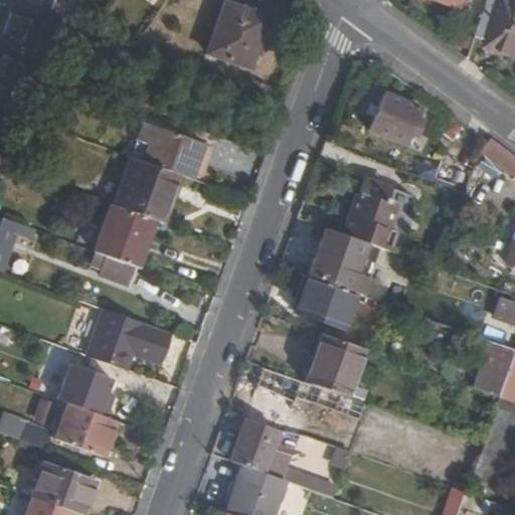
[(247,63),(266,13),(230,0),(223,0),(206,48),(247,63)]
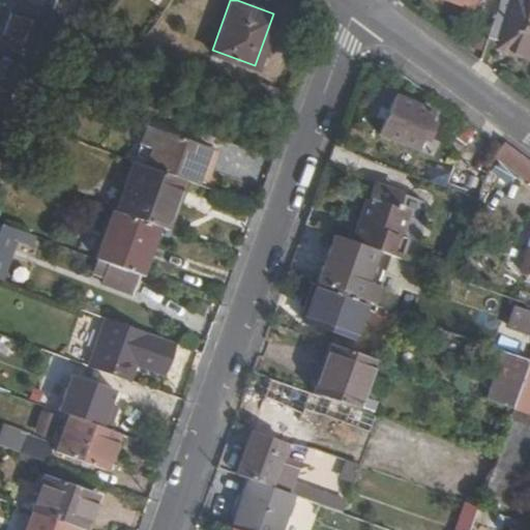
[(445,0),(471,9),(474,0),(445,0)]
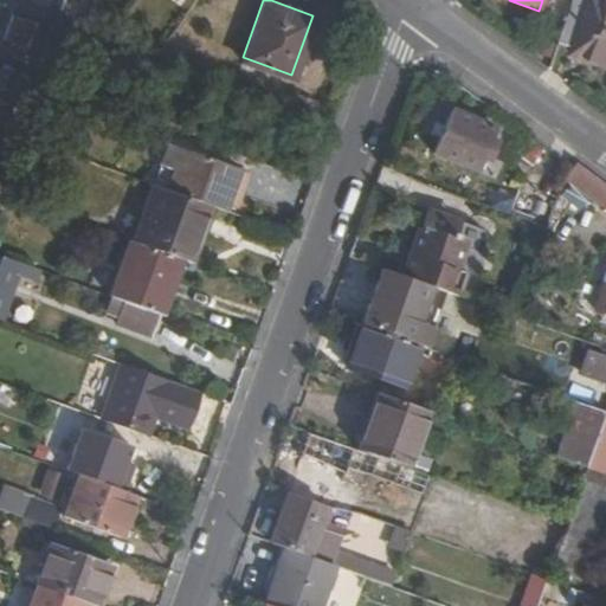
[(605,65),(605,4),(595,0),(572,0),(558,40),(569,44),(581,49),(579,56),(605,65)]
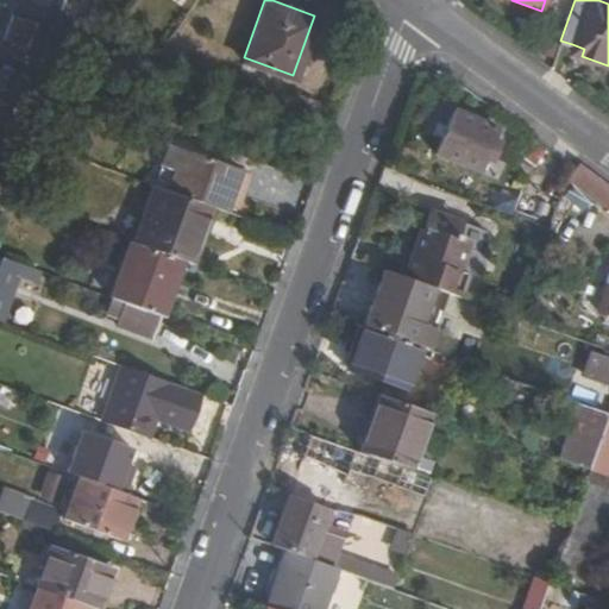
[(4,37),(44,51),(52,27),(13,13),(4,37)]
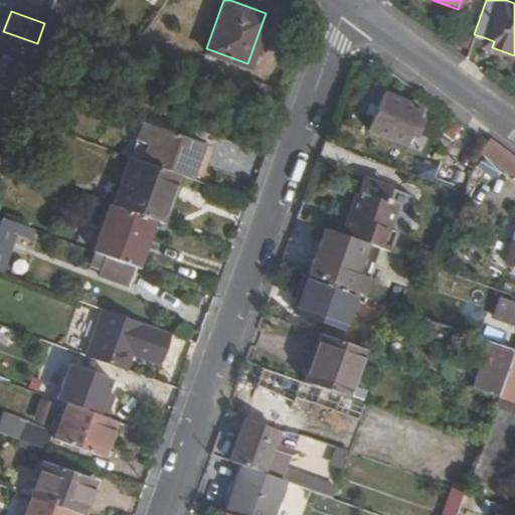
[(492,47),(494,41),(484,37),(482,43),(492,47)]
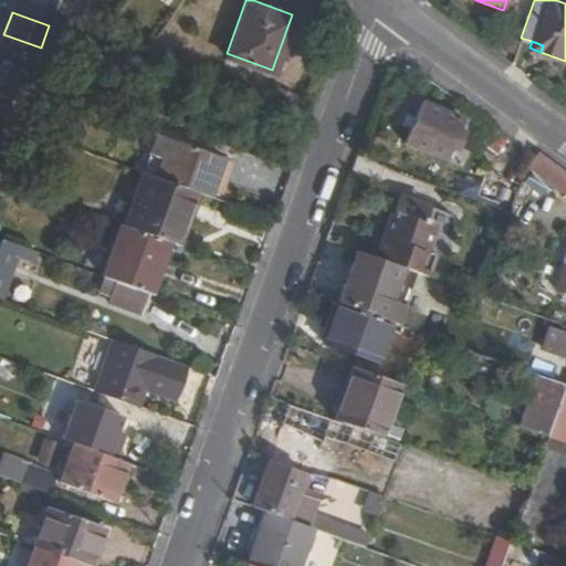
[(0,62),(0,81),(27,91),(32,73),(0,62)]
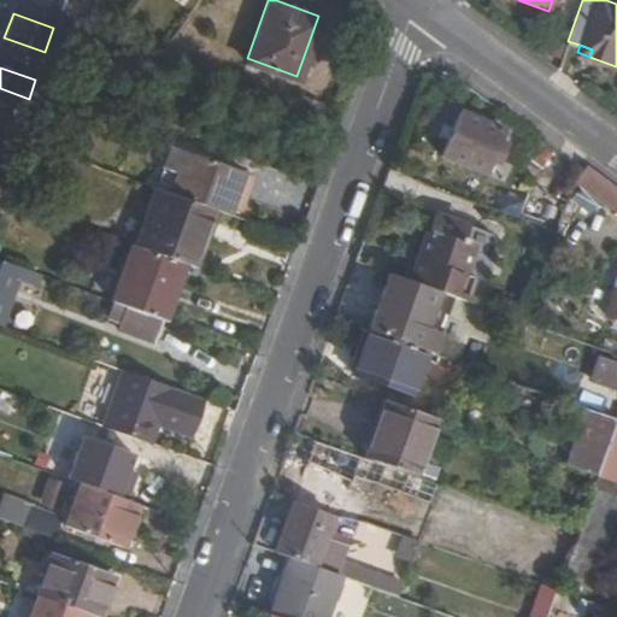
[(497,164),(504,145),(495,141),(501,128),(459,111),(441,158),(482,175),(488,160),(497,164)]
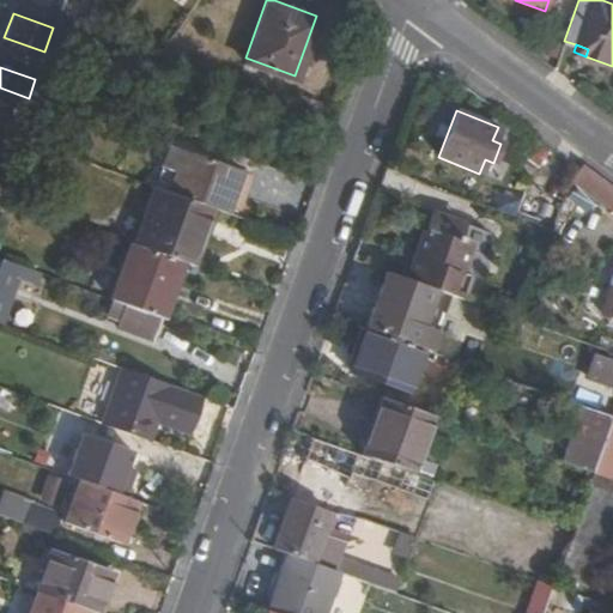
[(184,150),(169,192),(208,206),(226,212),(229,206),(242,170),(184,150)]
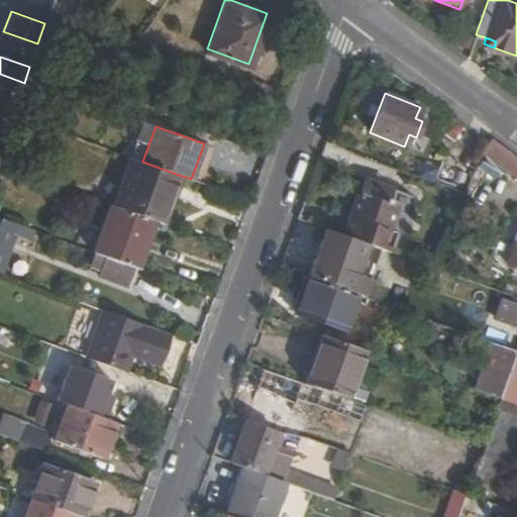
[(516,158),(491,138),(482,150),(516,176),(516,240),(511,238),(504,257),(516,262),(516,158)]
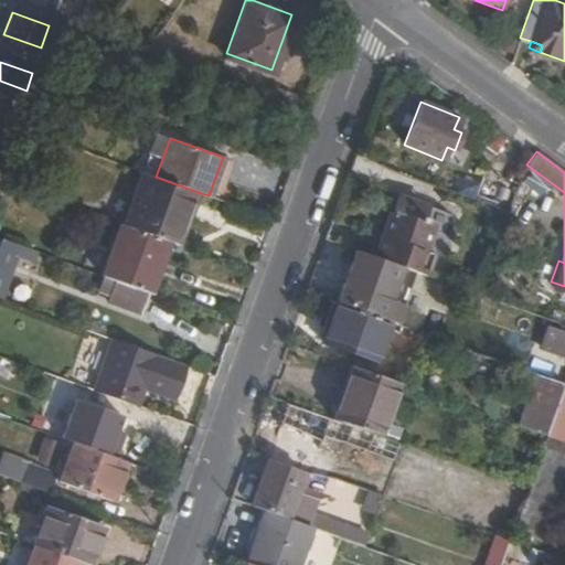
[(234,159),(223,157),(211,190),(221,194),(234,159)]
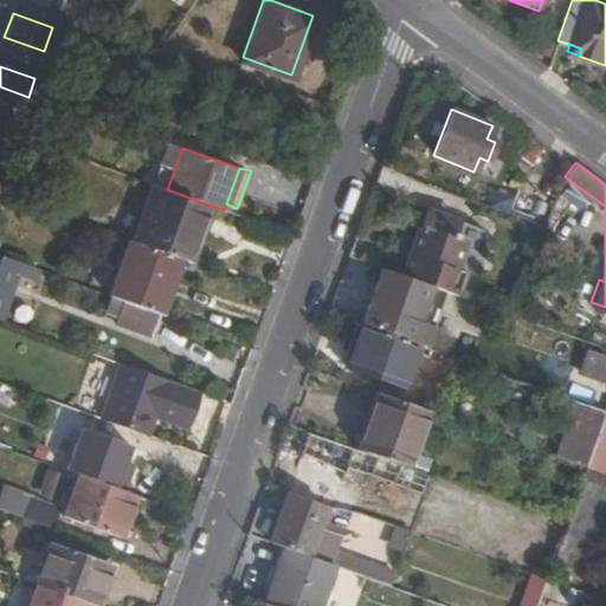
[(167,189),(152,184),(133,239),(178,256),(186,258),(206,204),(167,189)]
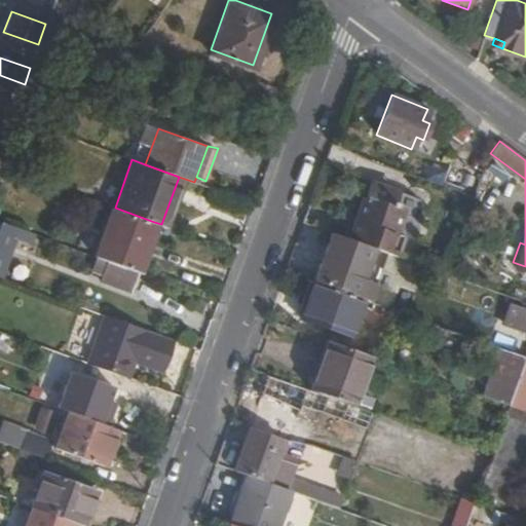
[(346,237),(372,247),(387,252),(397,255),(403,235),(397,232),(405,209),(391,203),(398,189),(371,179),(366,194),(363,193),(346,237)]
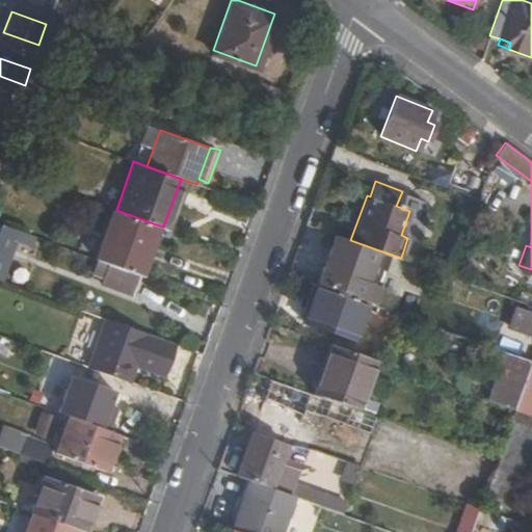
[(116,210),(113,209),(96,258),(108,263),(138,273),(156,224),(116,210)]
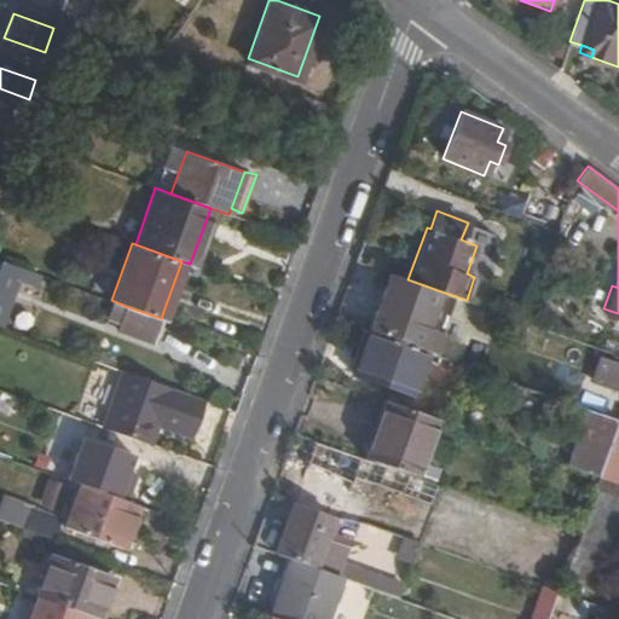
[(23,268),(9,264),(6,275),(19,279),(23,268)]
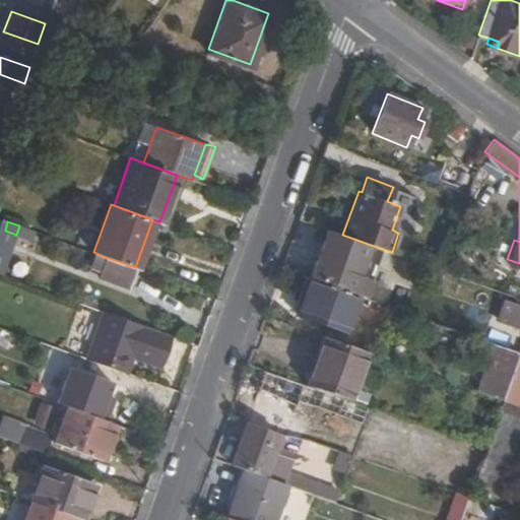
[(368,244),(342,235),(328,229),(322,245),(316,260),(323,256),(327,246),(366,260),(360,276),(372,280),(383,249),(368,244)]
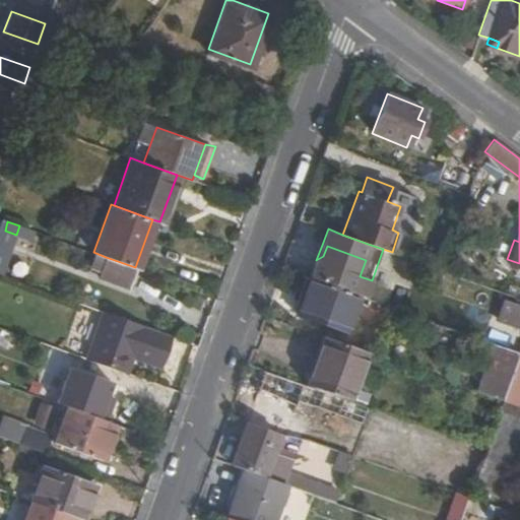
[(507,259),(514,240),(499,235),(489,260),(505,266),(507,259)]
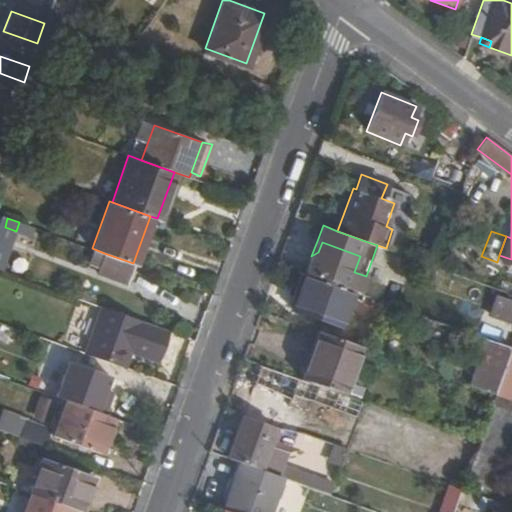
[(322,242),(318,252),(311,256),(305,273),(353,290),(360,292),(366,276),(354,272),(360,256),(322,242)]
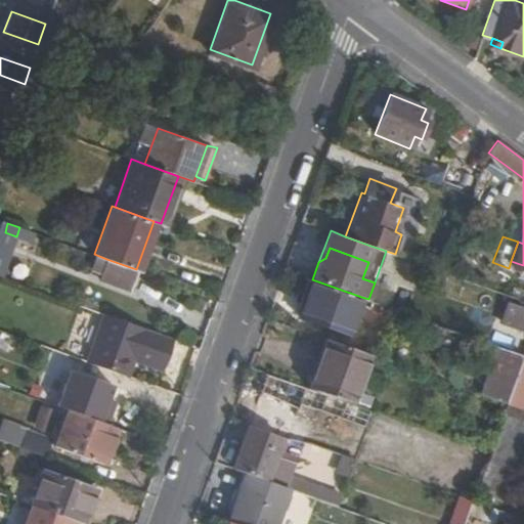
[(129,290),(136,269),(106,259),(99,278),(129,290)]
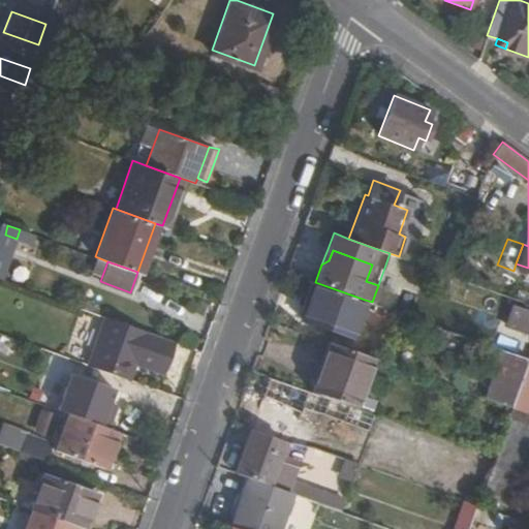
[(365,300),(316,282),(303,319),(351,337),(365,300)]
